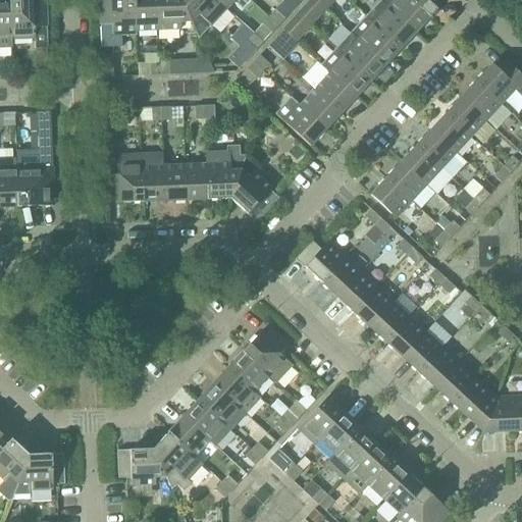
[(0,0),(0,47),(11,47),(11,39),(9,39),(9,36),(11,36),(9,0),(0,0)]
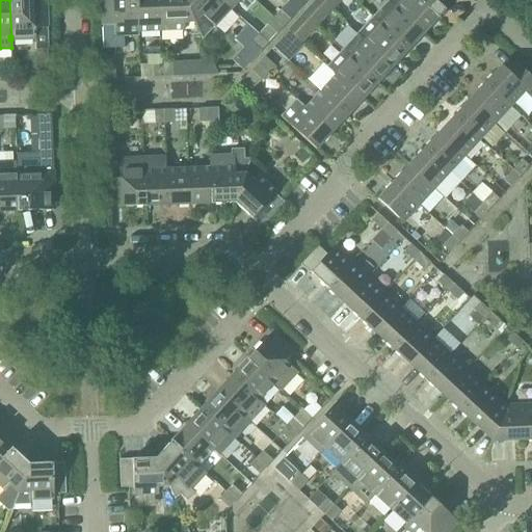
[(47,50),(45,0),(11,0),(9,0),(11,36),(9,36),(9,40),(11,40),(34,38),(35,50),(47,50)]
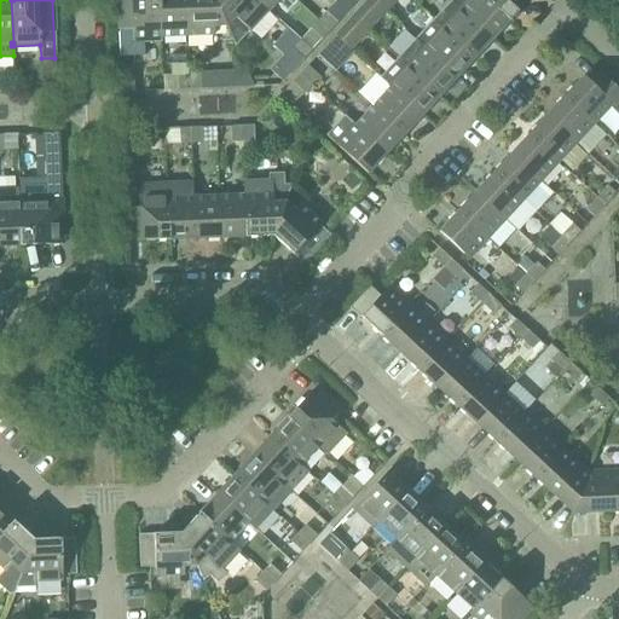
[(146,57),(145,44),(163,42),(163,39),(161,39),(160,0),(117,0),(120,32),(121,32),(121,34),(120,34),(121,58),(146,57)]
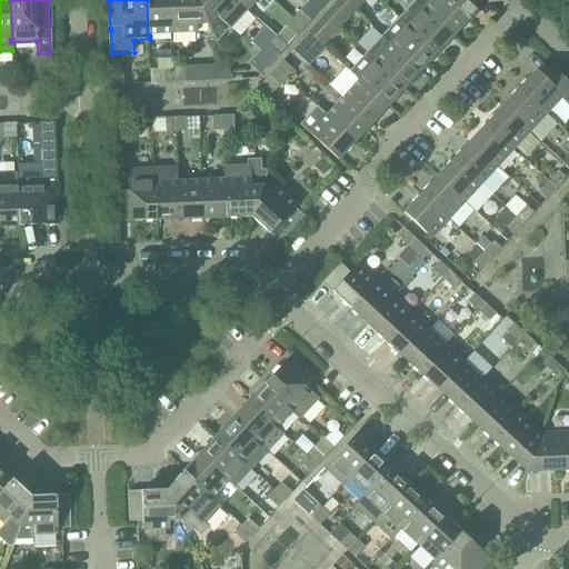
[(147,0),(148,36),(150,36),(172,35),(170,0),(147,0)]
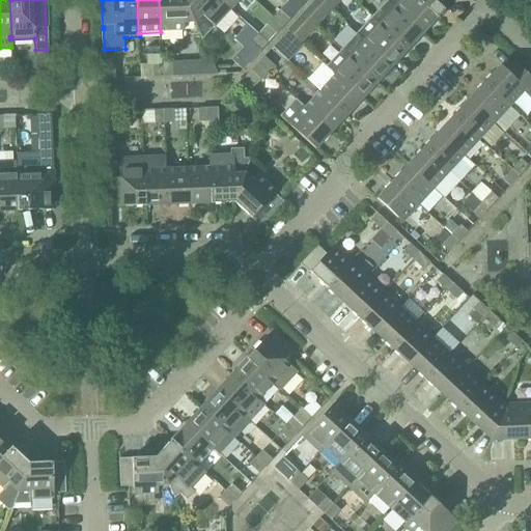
[(183,0),(159,0),(161,32),(185,31),(185,24),(195,23),(183,0)]
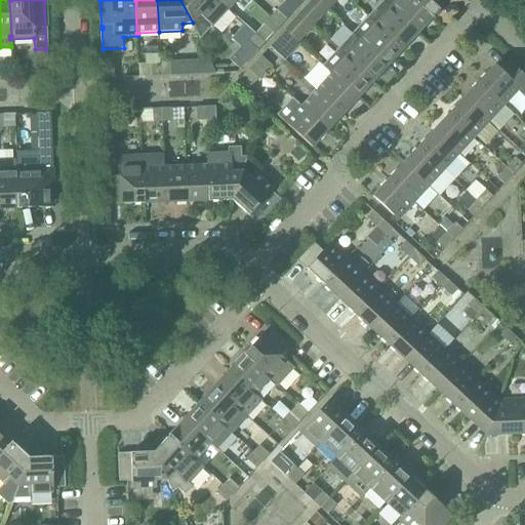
[(180,0),(193,23),(199,38),(228,8),(218,0),(180,0)]
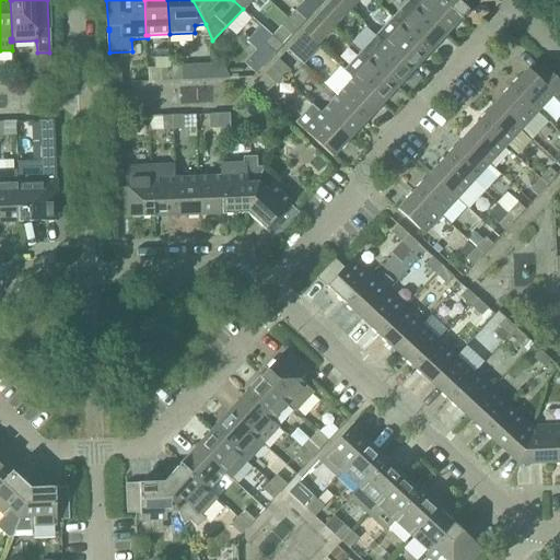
[(233,0),(243,9),(245,11),(255,0),(233,0)]
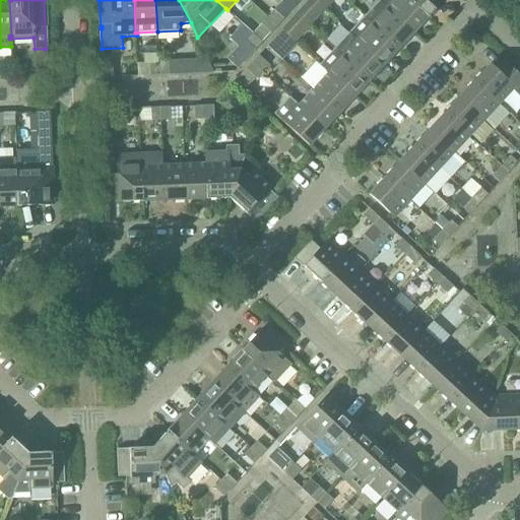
[(321,7),(314,0),(309,0),(298,13),(307,22),(321,7)]
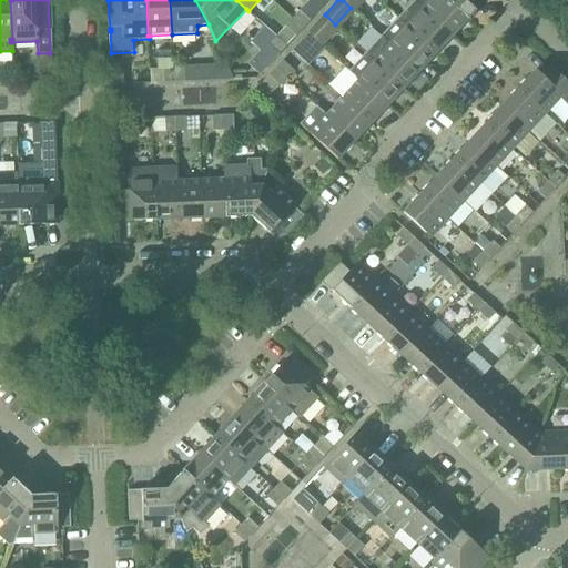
[(453,36),(415,0),(398,18),(437,53),(453,36)]
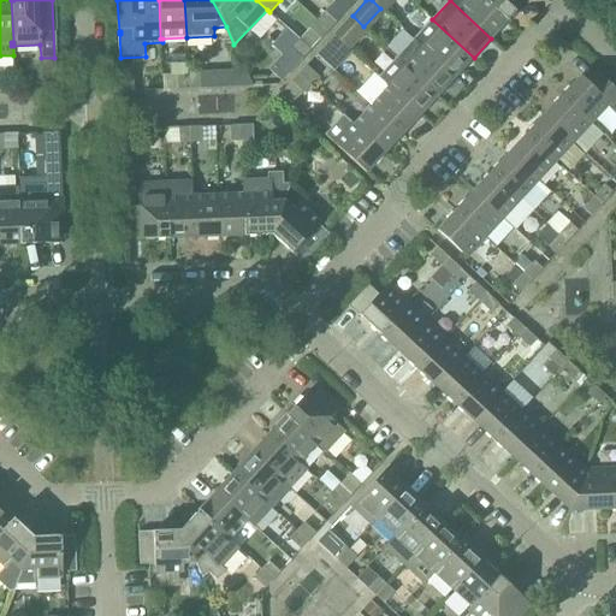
[(450,0),(491,39),(509,19),(487,0),(450,0)]
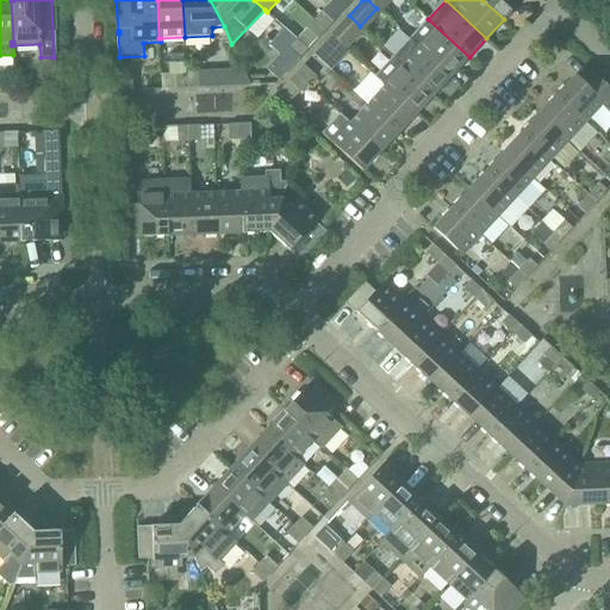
[(483,0),(504,19),(521,0),(483,0)]
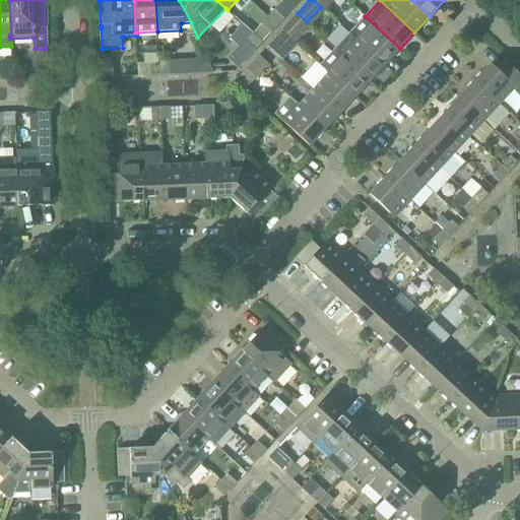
[(268,16),(278,25),(283,19),(274,11),(268,16)]
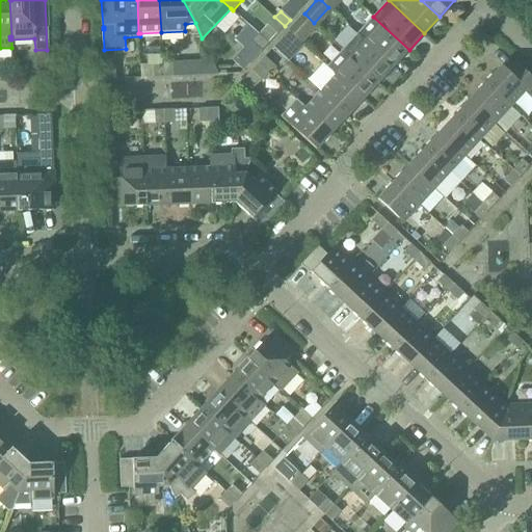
[(289,30),(299,40),(308,30),(314,23),(304,14),(289,30)]
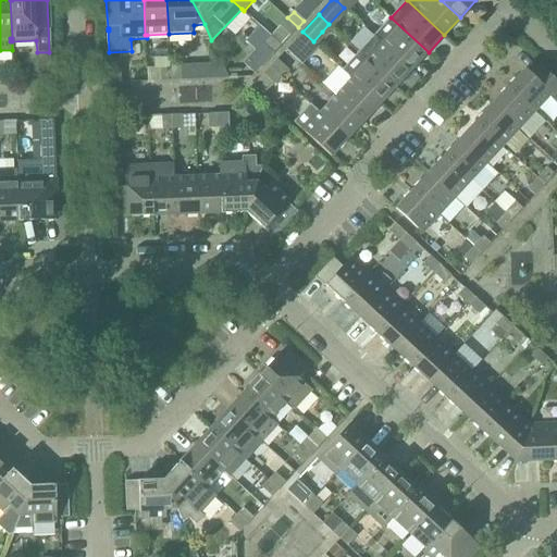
[(298,27),(287,17),(280,26),(291,36),(298,27)]
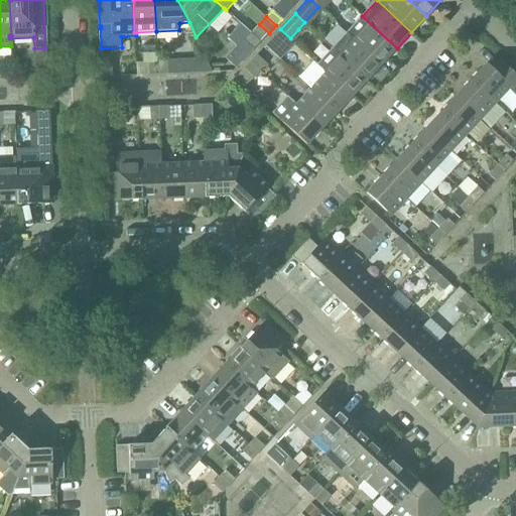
[(347,32),(382,65),(397,48),(362,16),(347,32)]
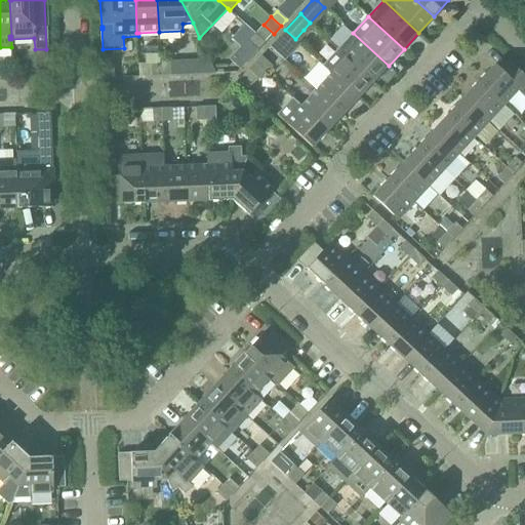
[(244,26),(232,39),(240,47),(241,48),(251,57),(257,49),(248,41),(254,35),(244,26)]
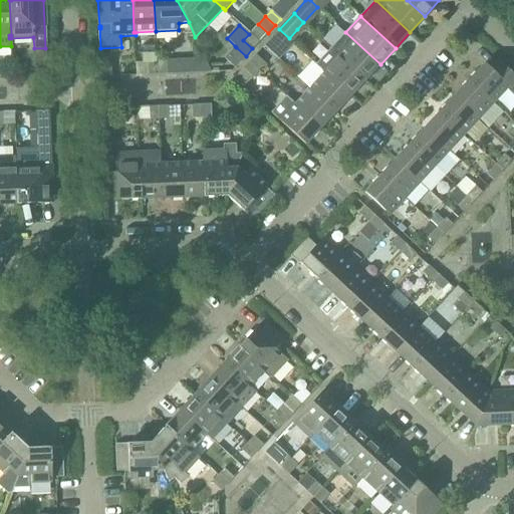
[(289,38),(279,29),(272,36),(282,45),(289,38)]
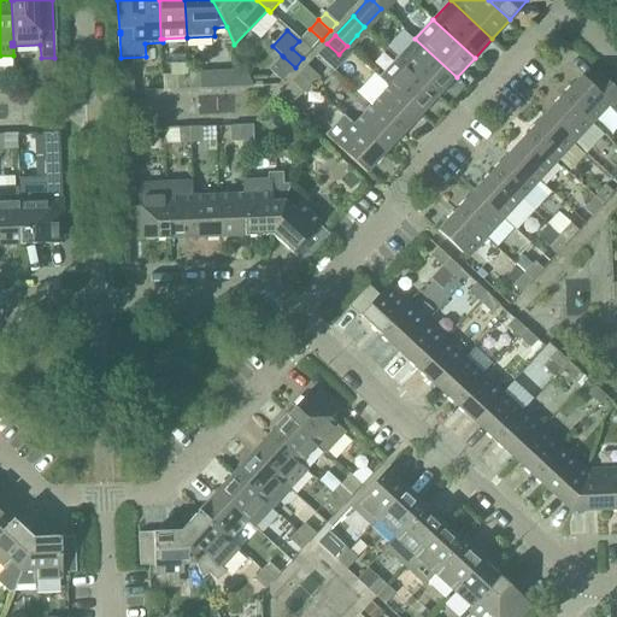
[(457,77),(415,39),(398,58),(439,97),(457,77)]
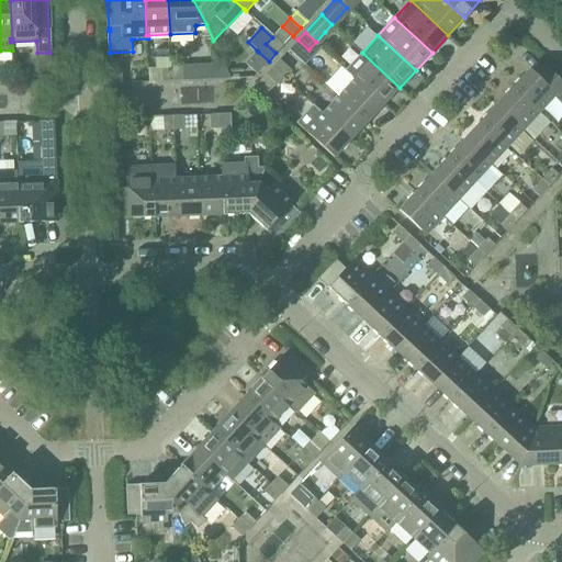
[(272,37),(266,44),(276,53),(282,46),(272,37)]
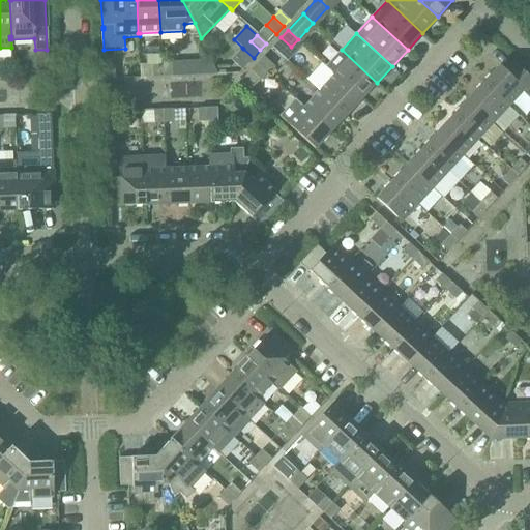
[(327,66),(335,75),(362,99),(377,83),(342,50),(327,66)]
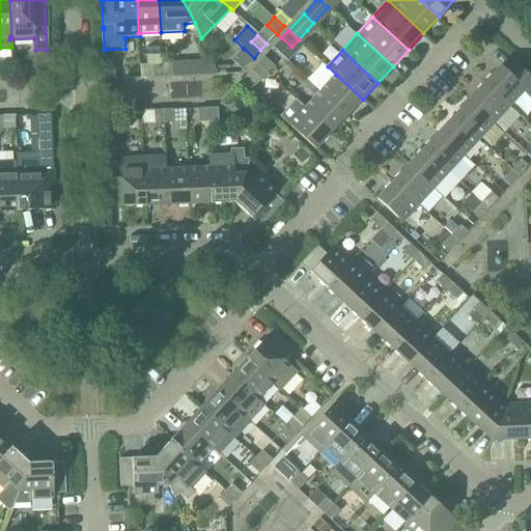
[(262,56),(257,63),(267,72),(273,65),(262,56)]
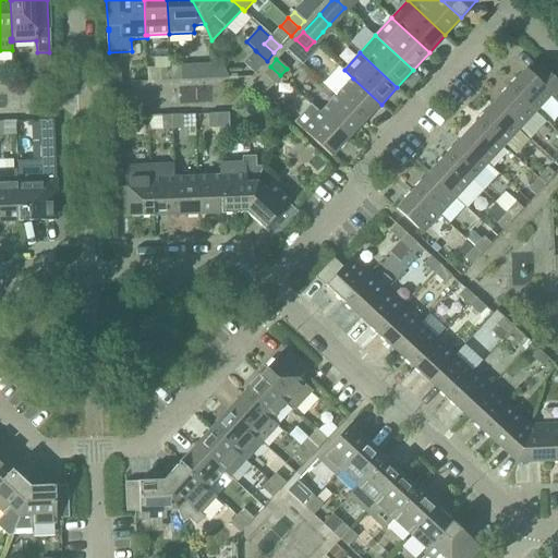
[(192,64),(180,65),(180,67),(180,81),(193,80),(192,64)]
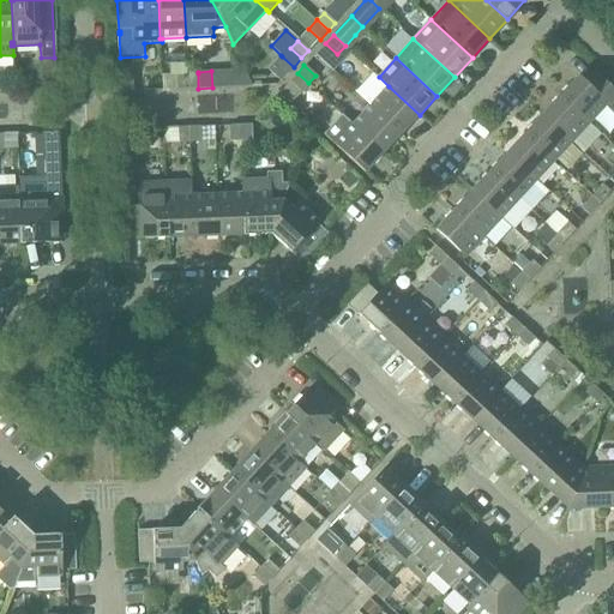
[(187,73),(176,73),(176,89),(187,89),(187,73)]
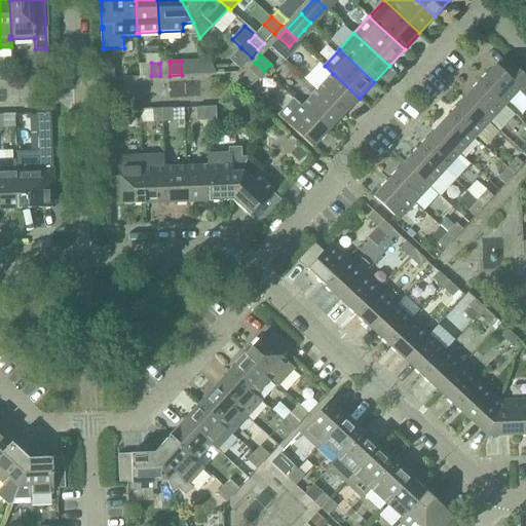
[(170,63),(160,63),(160,76),(170,76),(170,63)]
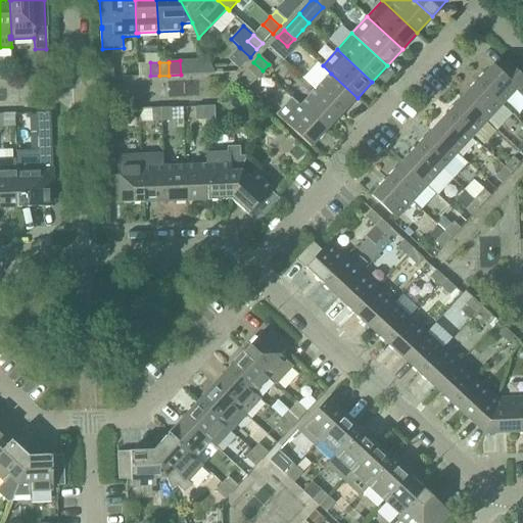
[(253,62),(246,69),(256,78),(263,70),(253,62)]
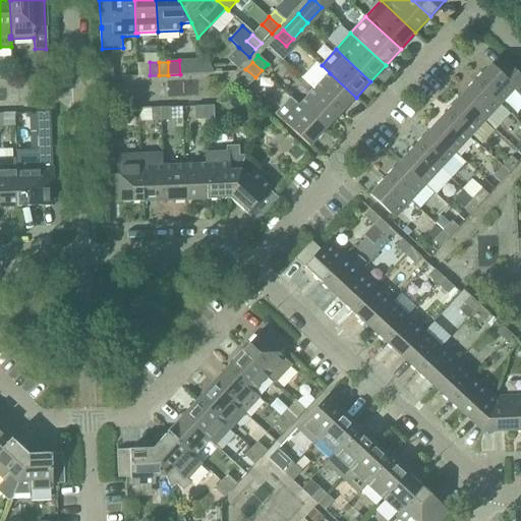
[(518,91),(520,85),(520,76),(508,64),(500,73),(490,65),(475,81),(501,105),(516,89),(518,91)]
